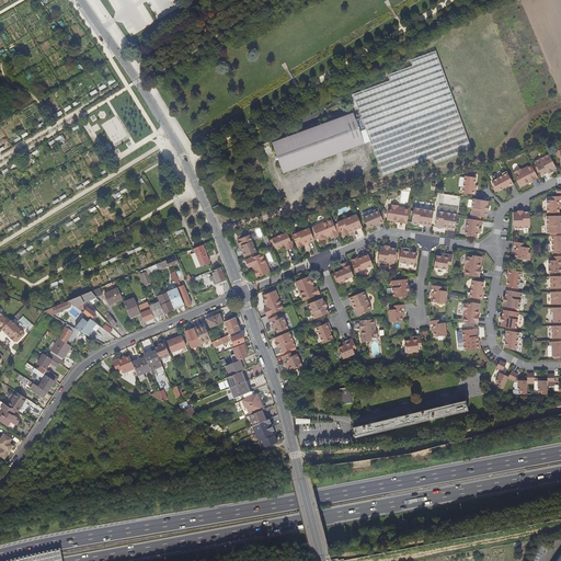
[(473,150),(436,50),(410,59),(413,66),(388,75),(390,80),(353,93),(382,176),(433,158),(435,163),(473,150)]
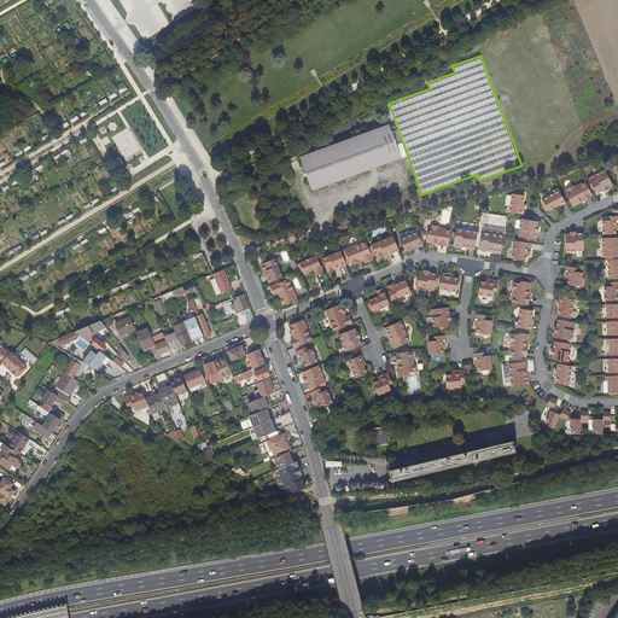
[(299,157),(312,191),(402,158),(390,123),(299,157)]
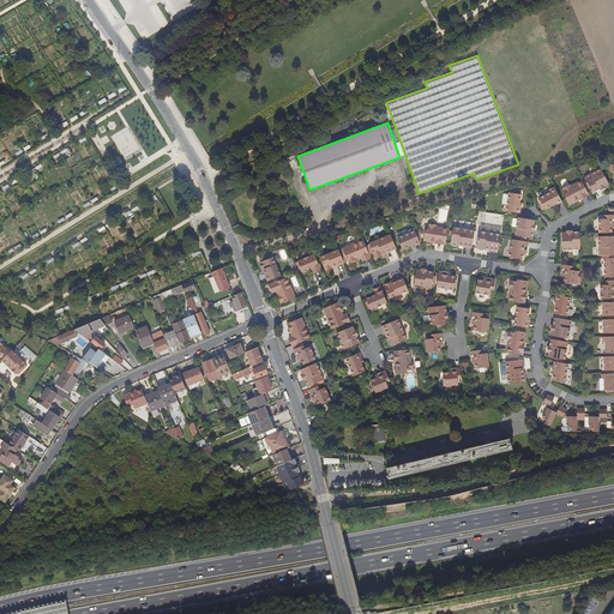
[(603,187),(608,185),(600,168),(584,176),(593,192),(600,190),(599,187),(602,185),(603,187)]
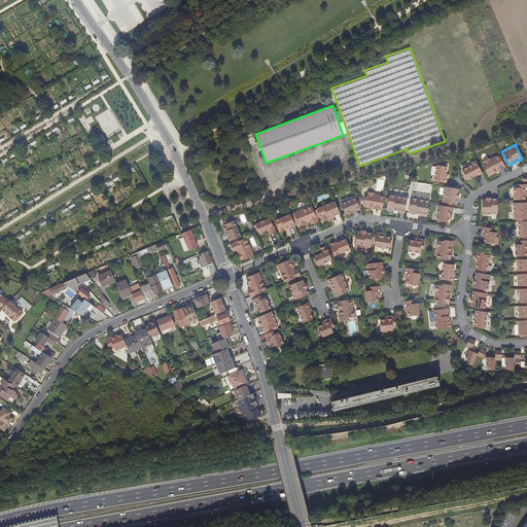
[(495,171),(504,166),(498,154),(490,160),(489,159),(483,162),(485,167),(485,170),(489,177),(496,172),(495,171)]
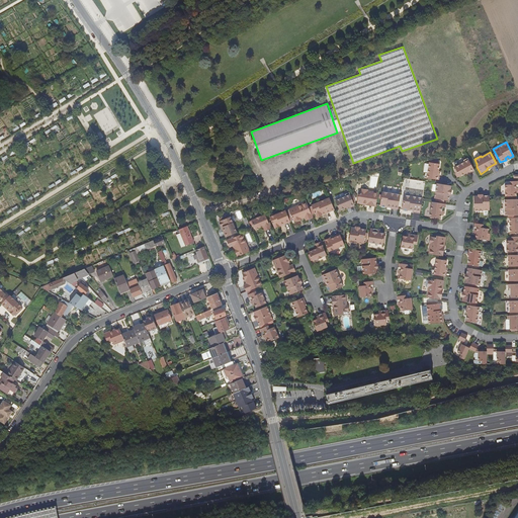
[(460,176),(466,173),(473,170),(467,158),(463,160),(464,162),(455,167),(460,176)]
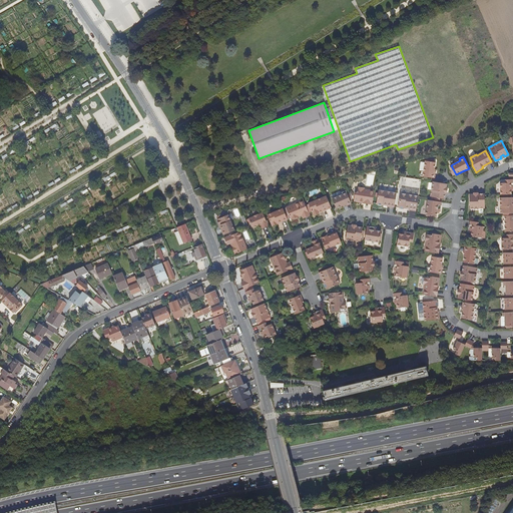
[(421,176),(434,178),(435,170),(436,162),(426,161),(424,171),(422,171),(421,176)]
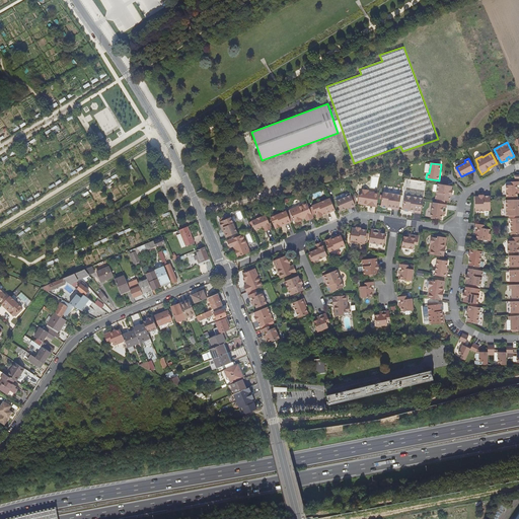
[(518,192),(518,191),(518,181),(511,181),(511,186),(507,186),(507,197),(518,197),(518,194),(518,192)]
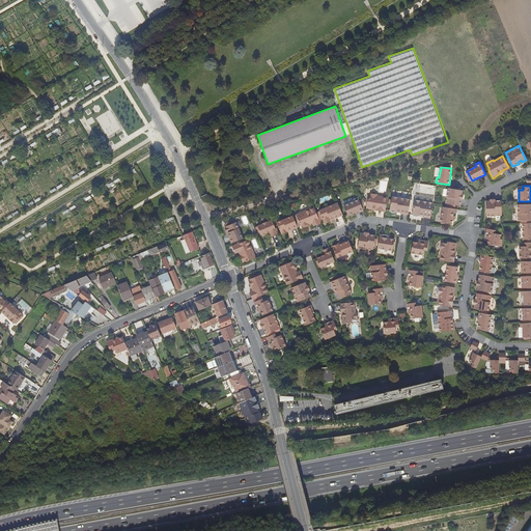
[(463,191),(448,188),(446,203),(460,205),(462,199),(459,199),(460,194),(463,195),(463,191)]
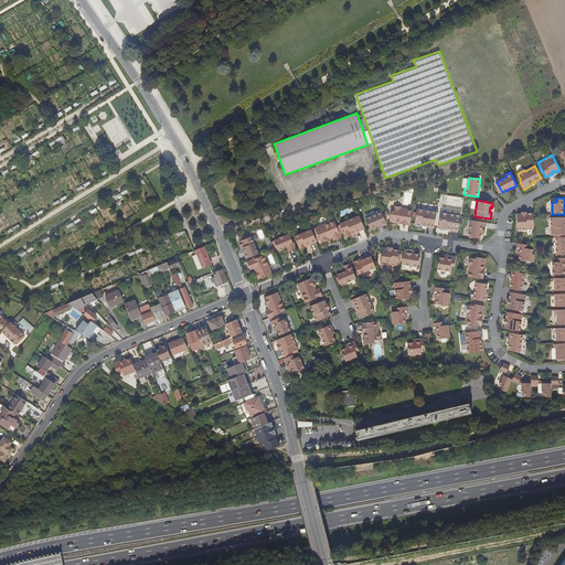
[(400,222),(411,223),(413,210),(403,209),(403,208),(395,206),(394,213),(392,215),(391,222),(400,223),(400,222)]
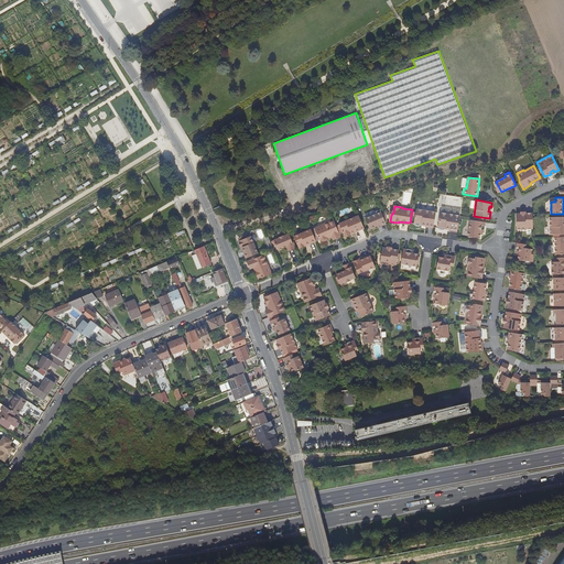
[(427,225),(434,226),(436,210),(418,207),(416,210),(416,215),(415,221),(416,221),(416,224),(421,224),(422,224),(423,220),(427,221),(427,224),(427,225)]
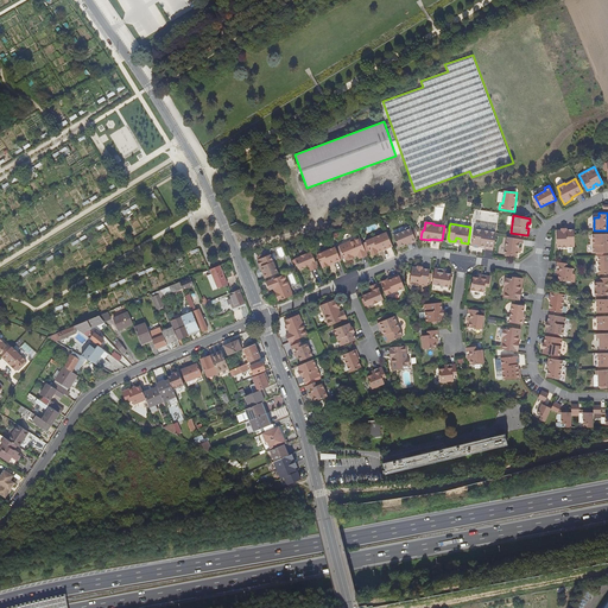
[(406,242),(416,239),(410,225),(405,227),(406,229),(394,234),(399,246),(406,242)]
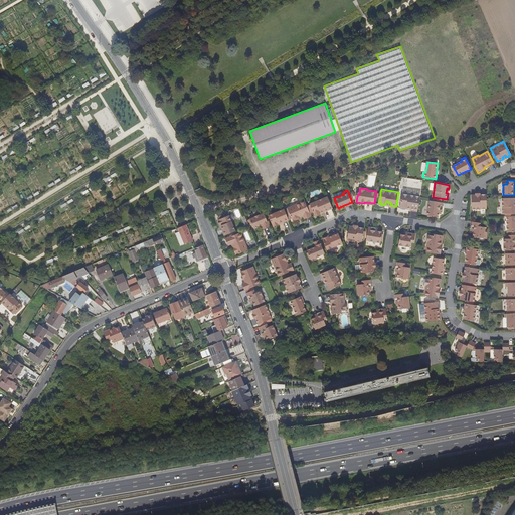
[(411,210),(418,211),(419,199),(420,197),(402,194),(400,207),(401,208),(402,209),(405,209),(407,208),(407,206),(411,207),(411,209),(411,210)]
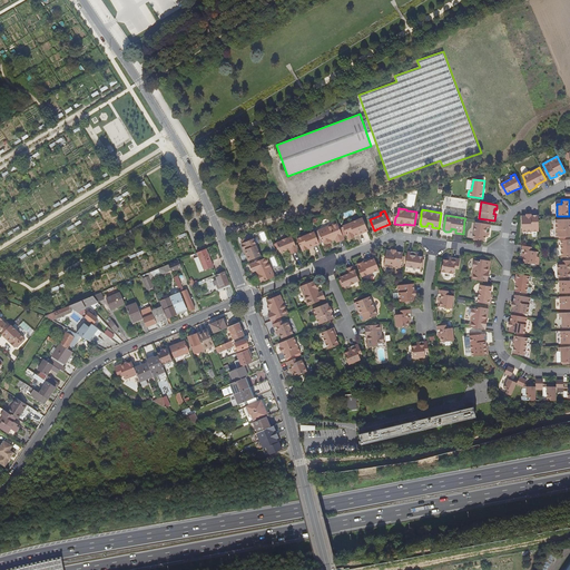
[(522,232),(539,232),(538,217),(538,215),(531,216),(531,218),(527,218),(527,216),(522,216),(522,232)]
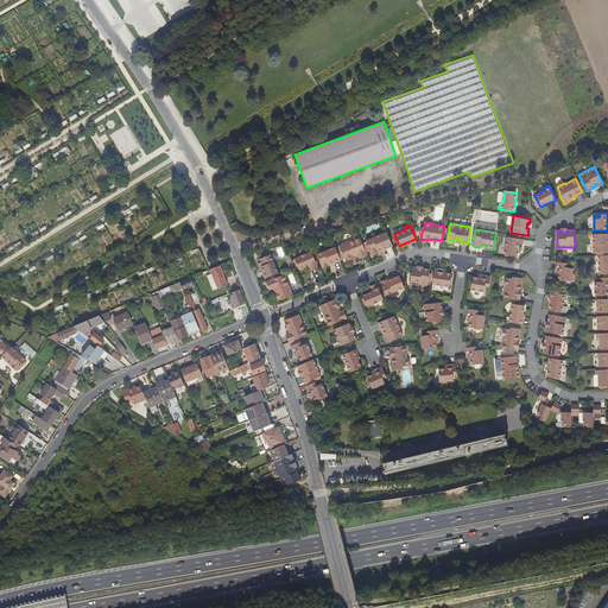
[(378,251),(392,245),(387,232),(366,240),(366,241),(368,245),(372,254),(378,252),(378,251)]
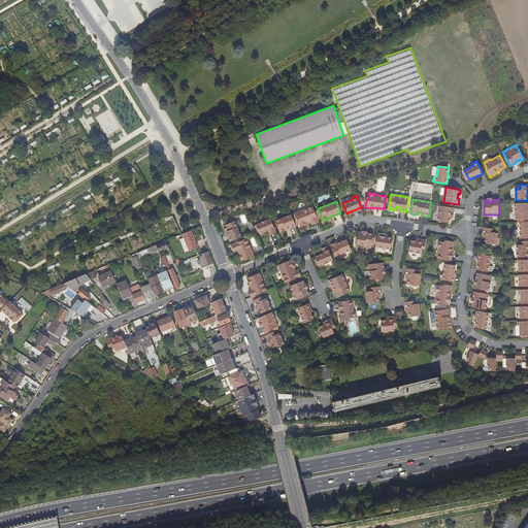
[(527,211),(527,208),(527,207),(527,203),(515,204),(516,220),(518,220),(519,222),(527,221),(527,211)]
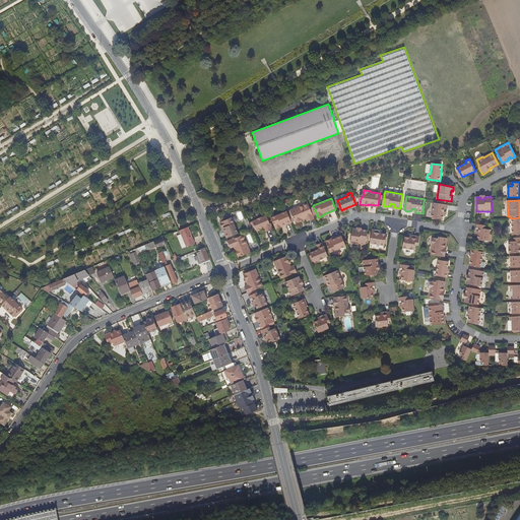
[(307,219),(314,217),(308,202),(290,209),(296,221),(300,219),(303,218),(306,217),(307,219)]
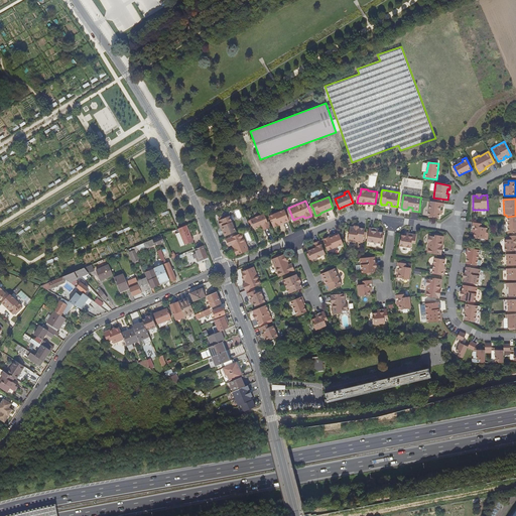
[(440,212),(442,212),(442,213),(444,204),(430,202),(428,215),(439,217),(440,214),(440,212)]
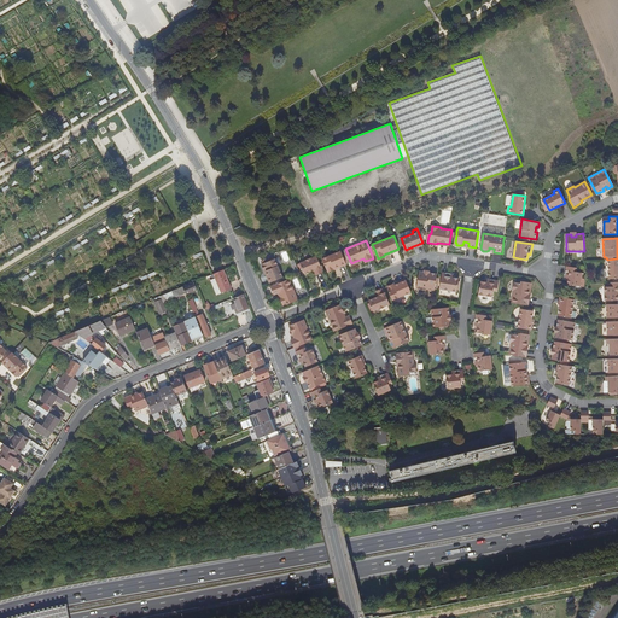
[(327,270),(347,263),(340,250),(322,258),(327,270)]
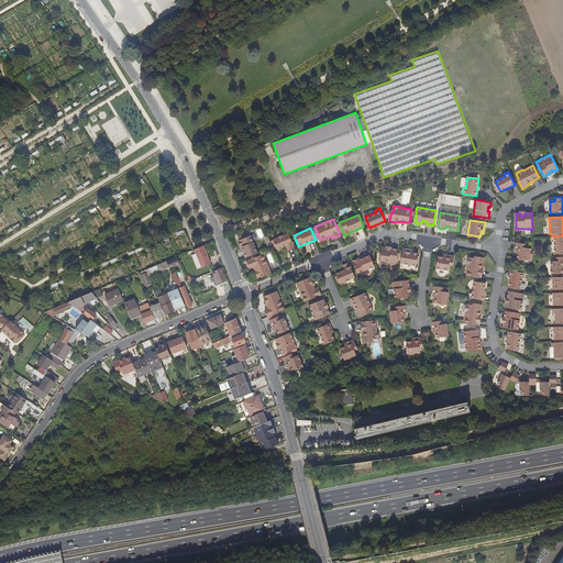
[(288,250),(295,247),(288,232),(274,239),(277,249),(284,245),(286,245),(287,246),(288,250)]
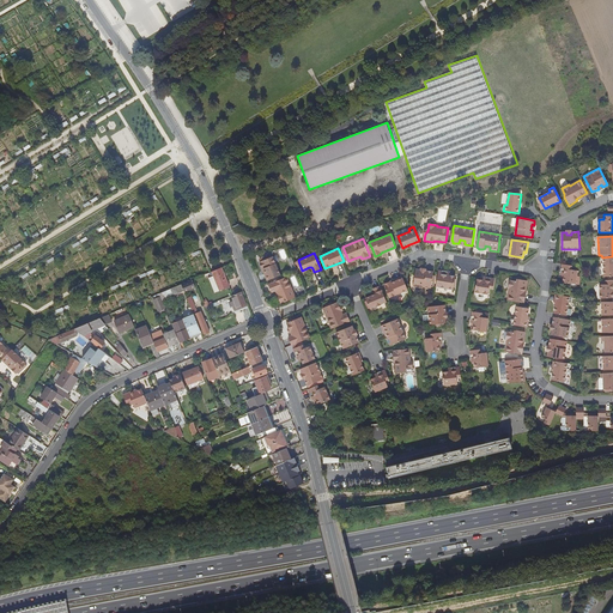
[(267,280),(281,274),(273,255),(259,261),(262,268),(263,268),(265,273),(263,273),(267,280)]
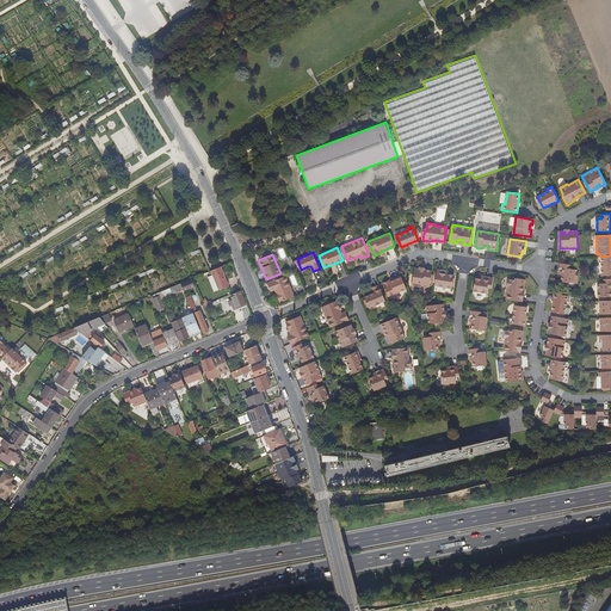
[(610,255),(600,257),(598,257),(598,263),(602,263),(602,276),(610,275),(610,255)]
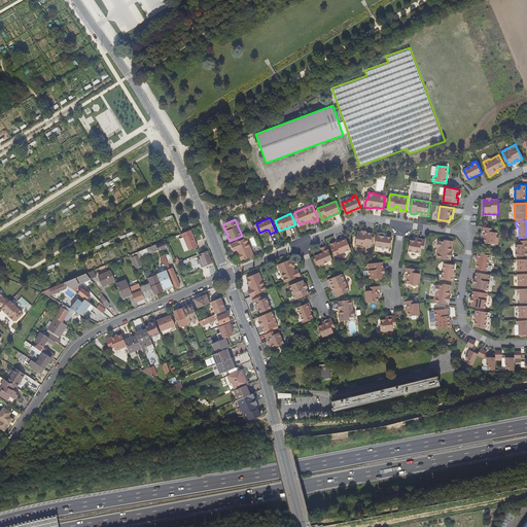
[(485,237),(485,239),(484,242),(495,244),(497,232),(491,232),(492,229),(483,226),(482,237),(483,237),(485,237)]
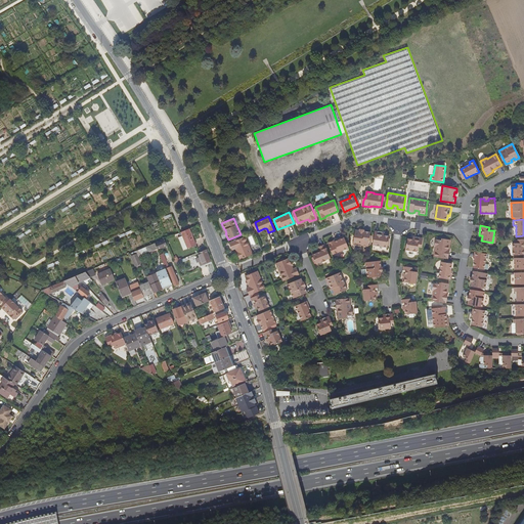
[(188,228),(180,231),(181,235),(177,237),(182,250),(194,245),(188,228)]
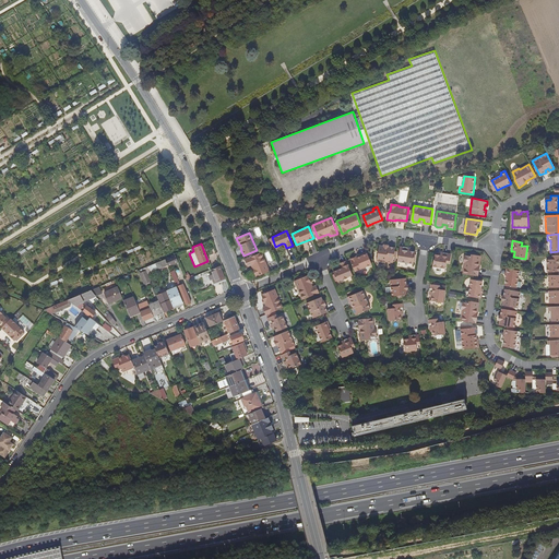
[(394,259),(396,259),(397,252),(395,251),(396,248),(389,247),(388,249),(384,248),(384,246),(380,245),(378,260),(393,263),(394,261),(394,259)]
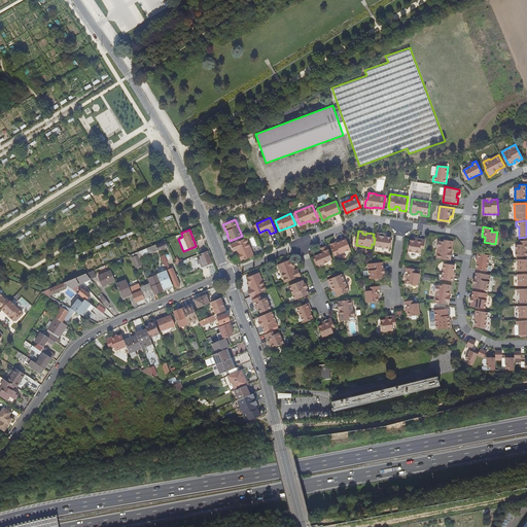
[(377,233),(375,246),(390,248),(391,238),(389,237),(387,237),(387,235),(387,234),(377,233)]
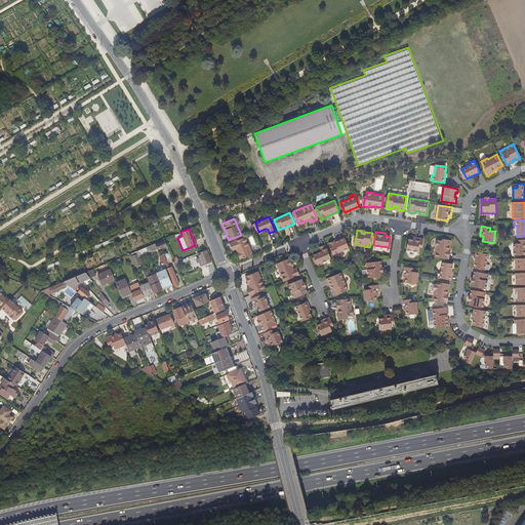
[(241,259),(253,254),(246,237),(231,243),(234,249),(236,248),(238,252),(239,255),(241,259)]
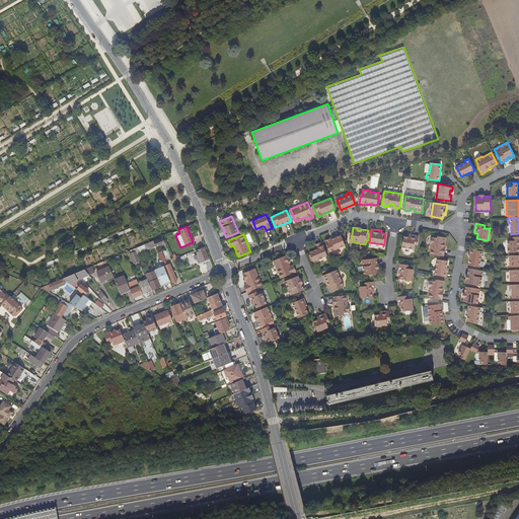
[(329,251),(346,245),(341,234),(324,241),(329,251)]
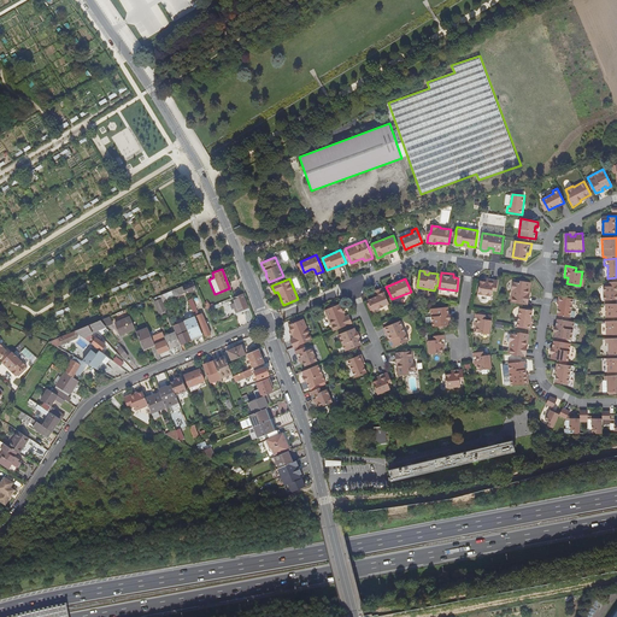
[(487,282),(483,282),(480,281),(477,294),(492,297),(492,291),(495,292),(498,281),(487,278),(487,280),(487,282)]
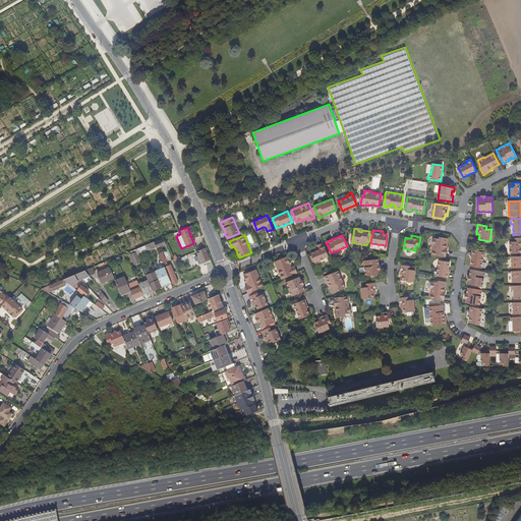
[(165,243),(163,237),(154,241),(156,247),(165,243)]
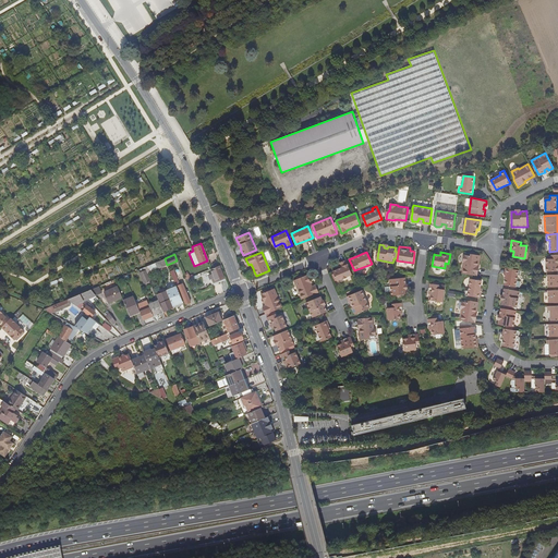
[(477,265),(478,265),(480,255),(472,254),(470,256),(464,255),(463,263),(464,263),(462,274),(475,276),(477,265)]
